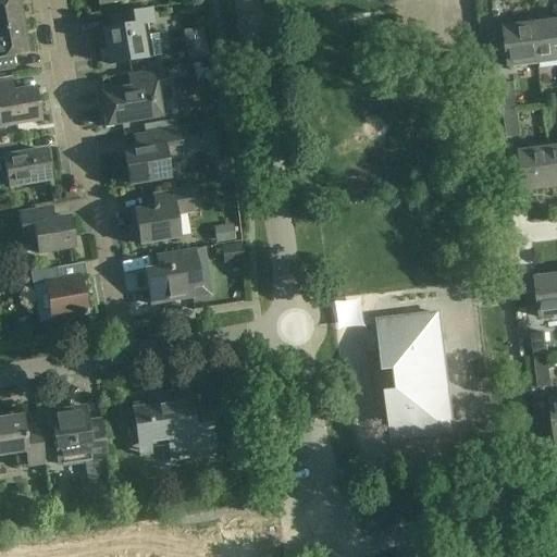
[(0,0),(0,31),(22,27),(17,0),(15,0),(2,2),(1,0),(0,0)]
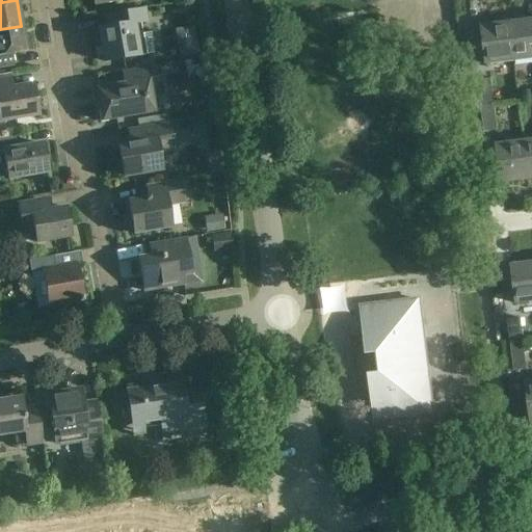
[(110,28),(99,29),(105,63),(139,57),(154,54),(150,34),(142,35),(140,23),(147,22),(144,8),(107,16),(110,28)]
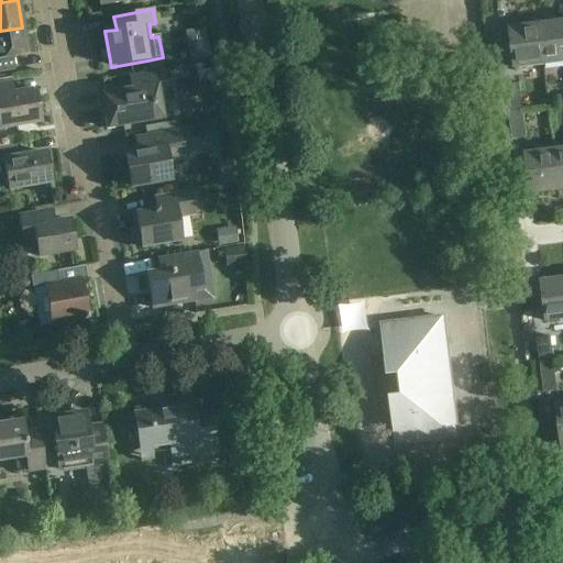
[(562,20),(540,23),(544,64),(562,61),(562,20)]
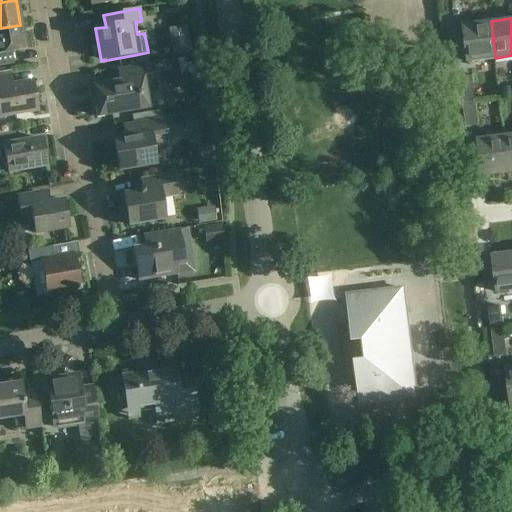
[(469,61),(495,58),(491,21),(465,25),(469,61)]
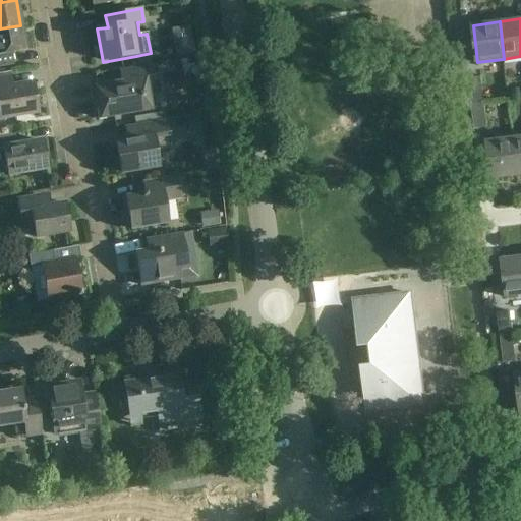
[(191,24),(173,27),(178,55),(196,51),(191,24)]
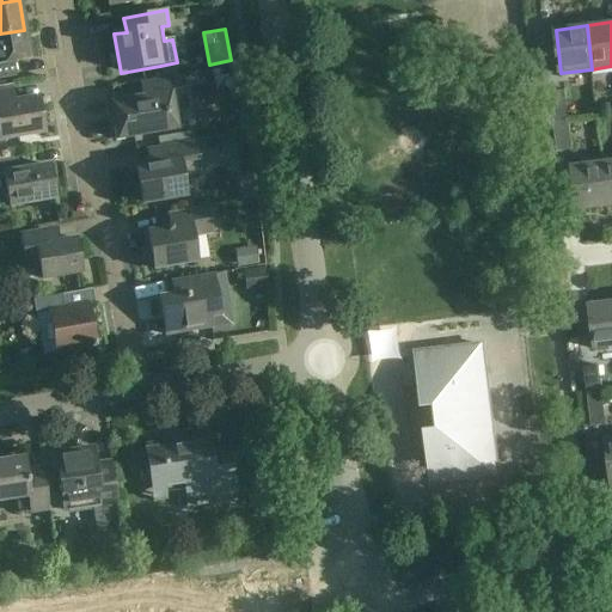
[(0,34),(0,79),(16,77),(13,63),(30,60),(24,30),(0,34)]
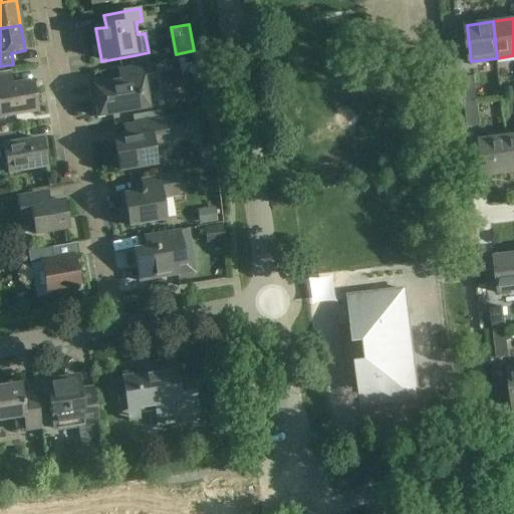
[(154,77),(151,63),(117,69),(120,82),(93,86),(99,117),(150,108),(145,78),(154,77)]
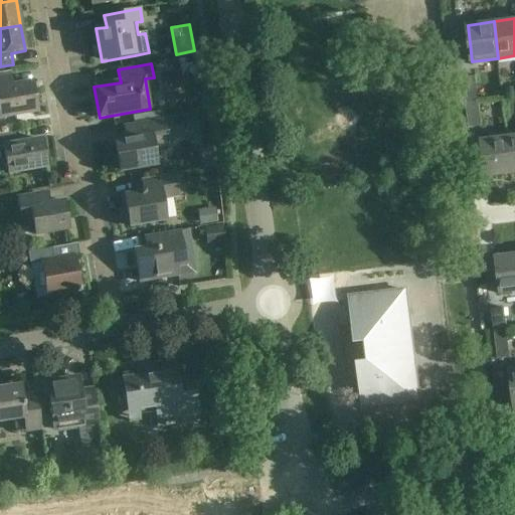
[(4,88),(2,73),(0,72),(0,121),(4,121),(3,118),(36,112),(31,82),(4,88)]
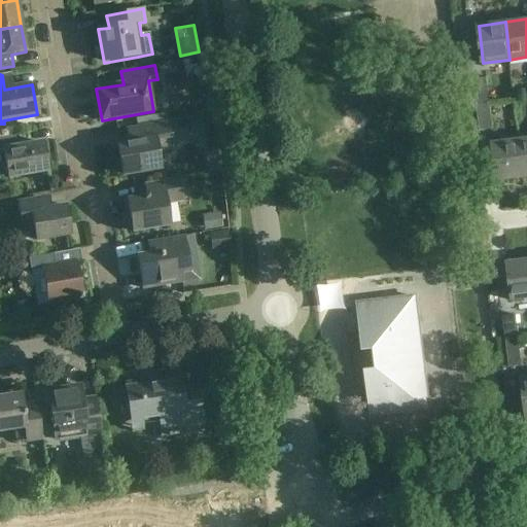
[(471,79),(475,105),(488,103),(485,77),(471,79)]
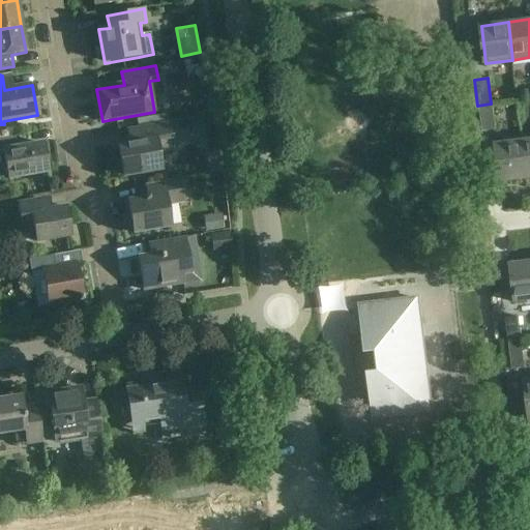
[(491,104),(477,106),(480,131),(494,129),(491,104)]
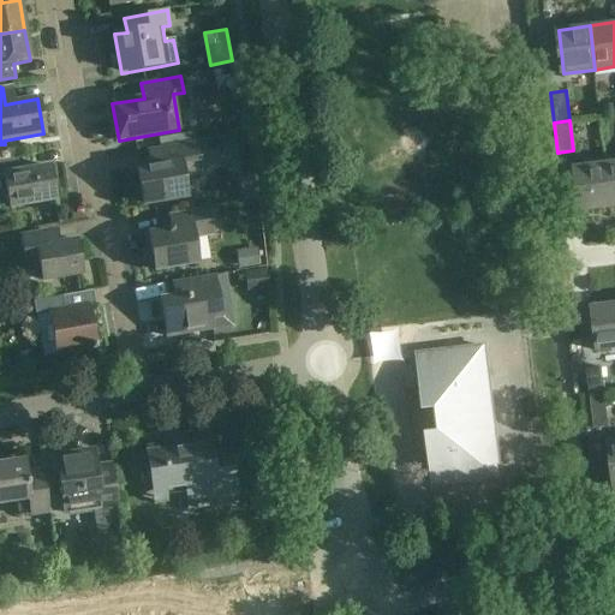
[(202,174),(197,142),(149,150),(151,165),(137,167),(144,204),(186,197),(183,178),(202,174)]
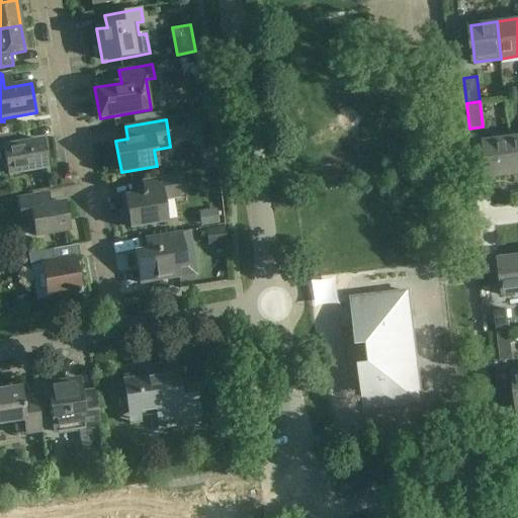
[(17,145),(15,133),(0,135),(0,147),(5,147),(10,174),(47,167),(41,141),(17,145)]
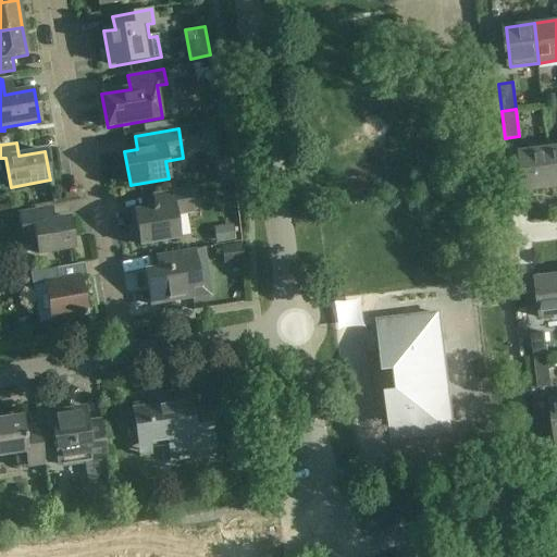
[(527,190),(554,187),(549,148),(521,151),(527,190)]
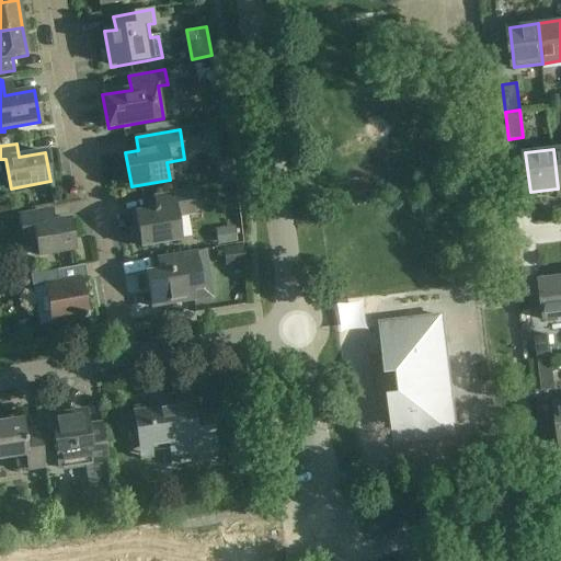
[(194,214),(190,190),(156,196),(158,209),(136,213),(141,248),(181,241),(178,217),(194,214)]
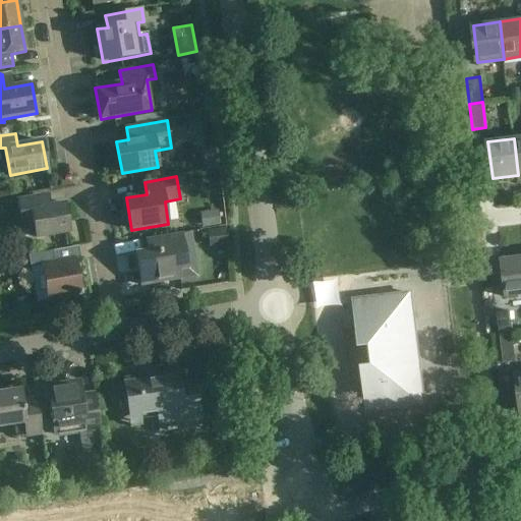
[(32,210),(30,197),(18,199),(23,226),(34,225),(36,238),(70,232),(65,204),(32,210)]
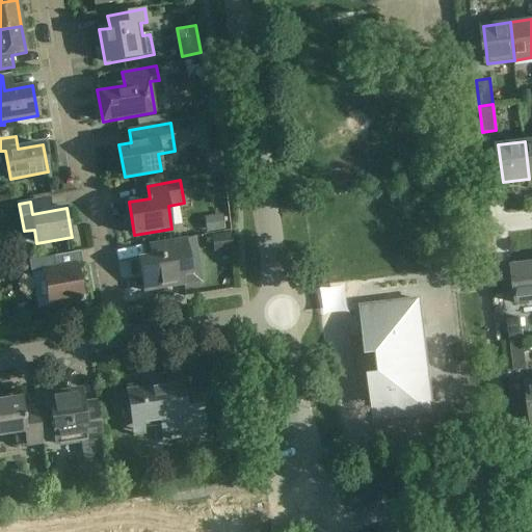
[(224,230),(221,214),(204,217),(206,233),(224,230)]
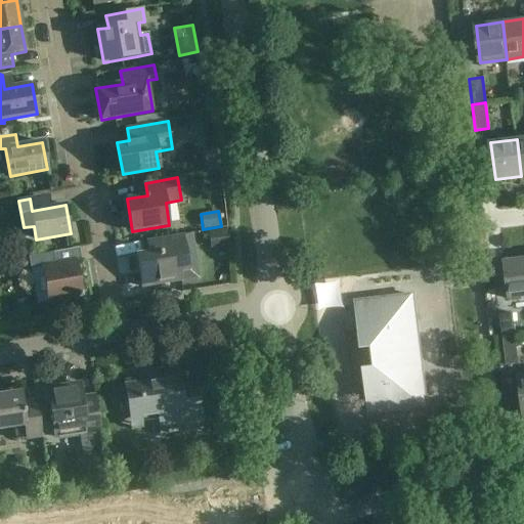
[(186,254),(182,234),(147,241),(149,253),(136,255),(142,287),(182,280),(177,255),(186,254)]
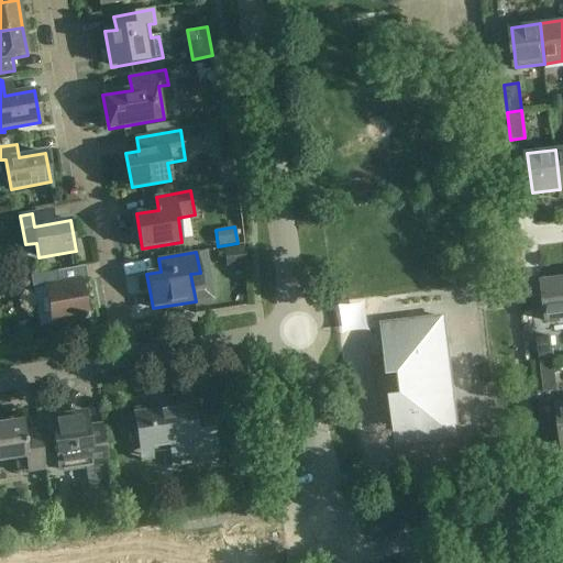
[(59,285),(57,273),(32,277),(34,289),(47,287),(54,324),(87,319),(80,282),(59,285)]
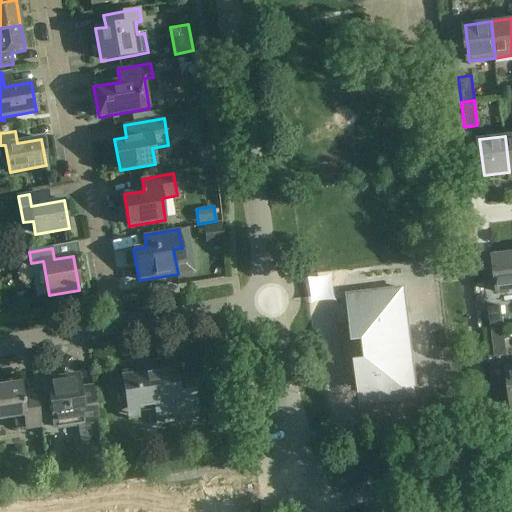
[(497,292),(511,289),(511,252),(493,254),(497,292)]
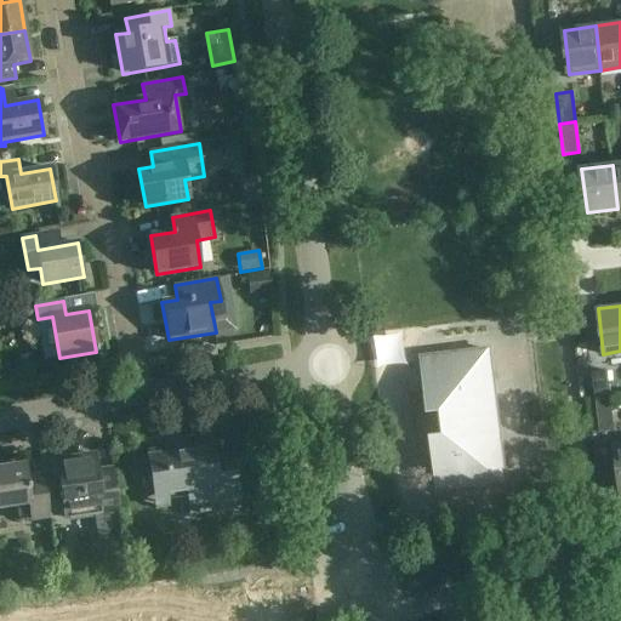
[(506,484),(489,349),(422,358),(427,394),(414,397),(421,457),(434,456),(439,493),(506,484)]
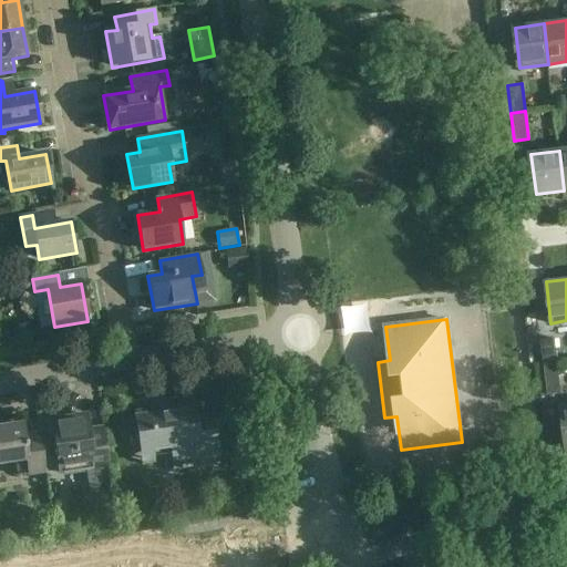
[(543,368),(557,366),(554,338),(539,340),(543,368)]
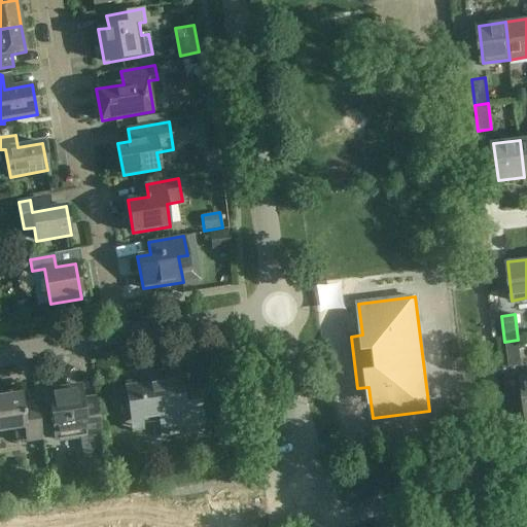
[(518,340),(504,342),(507,367),(521,365),(518,340)]
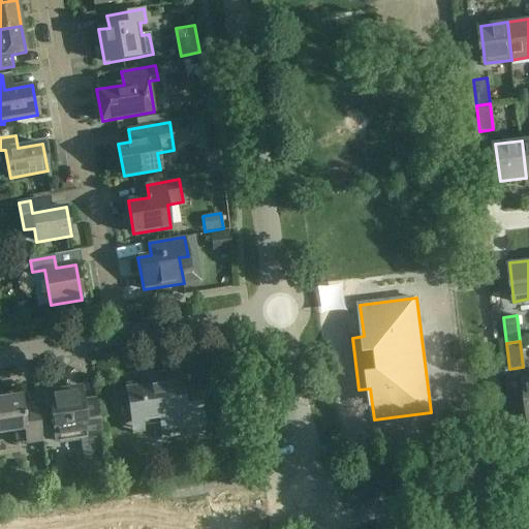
[(183,392),(181,381),(126,390),(131,423),(159,418),(162,439),(205,433),(197,390),(183,392)]
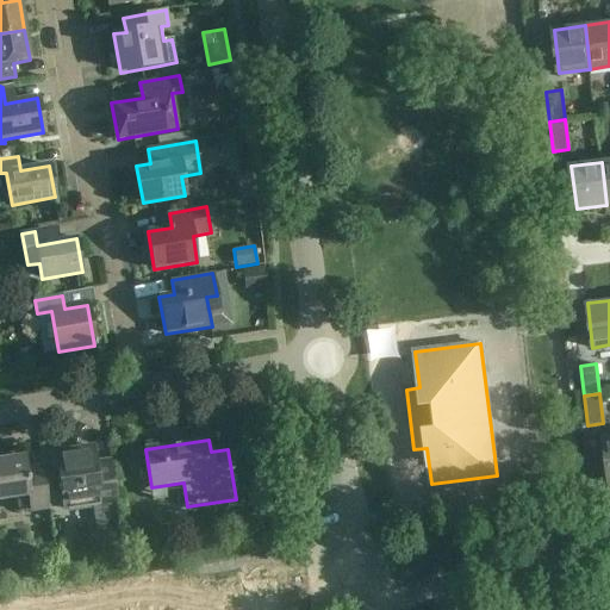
[(93,447),(55,453),(63,510),(93,505),(101,561),(124,558),(117,516),(110,462),(95,465),(93,447)]
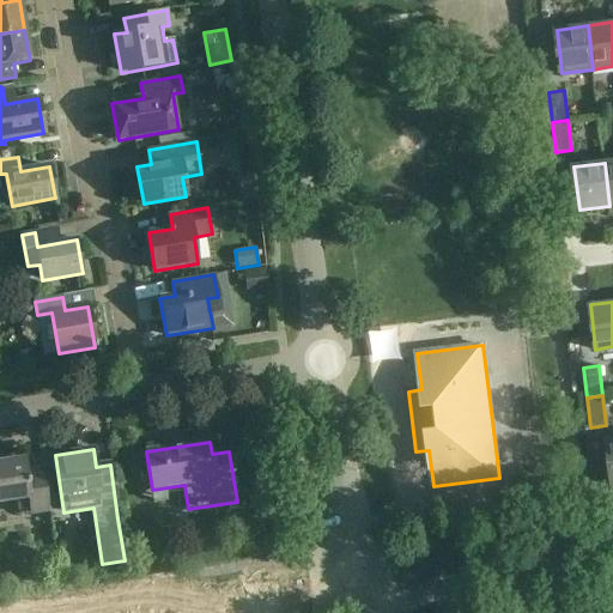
[(26,471),(24,460),(0,462),(0,502),(17,499),(19,515),(31,513),(31,514),(49,510),(43,468),(26,471)]
